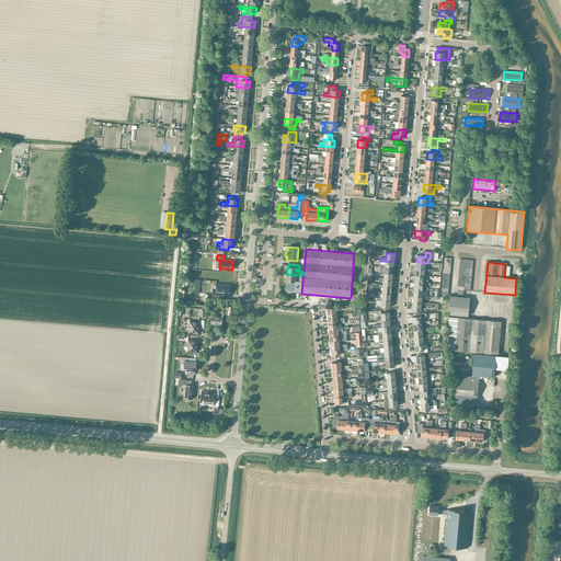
[(295,275),(286,274),(286,281),(286,282),(285,292),(301,293),(302,283),(295,282),(295,275)]
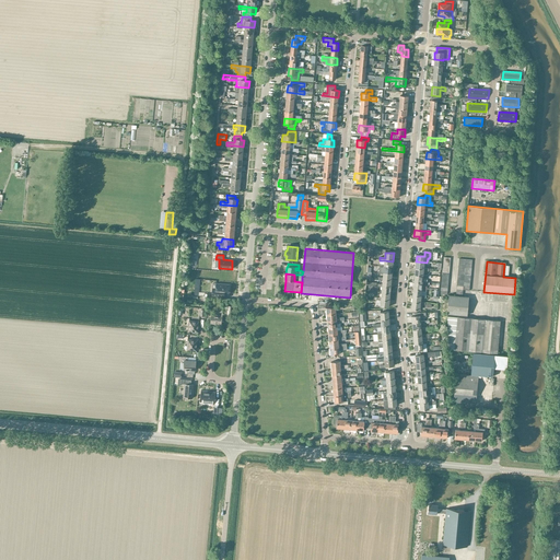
[(230,286),(216,283),(216,289),(212,289),(211,295),(222,296),(222,293),(229,293),(230,286)]
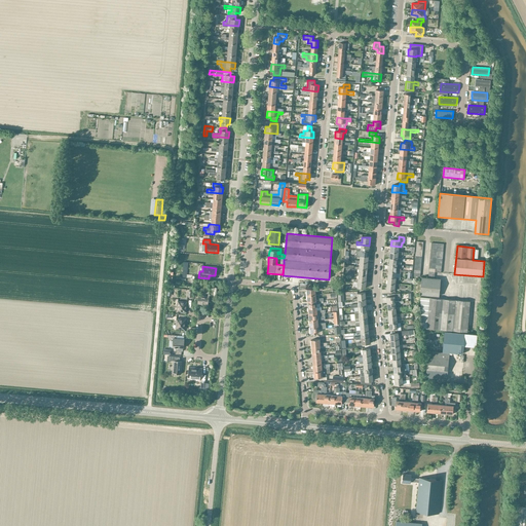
[(427,277),(422,277),(420,295),(439,296),(441,278),(434,278),(427,277)]
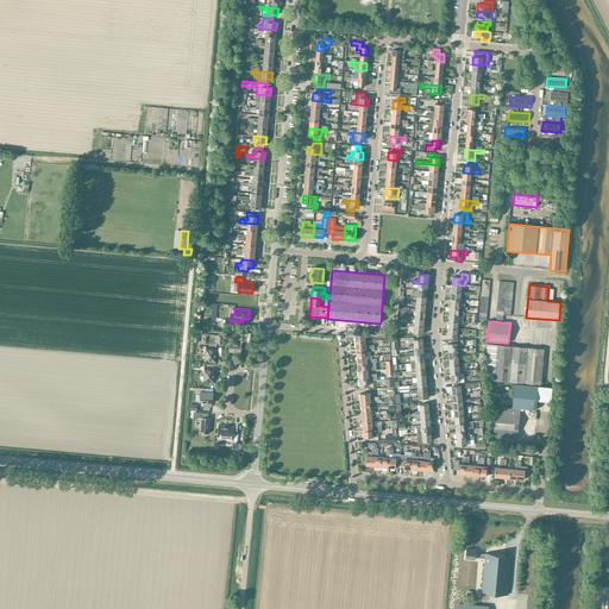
[(457,330),(447,328),(447,337),(456,338),(457,332),(462,333),(462,330),(457,330)]
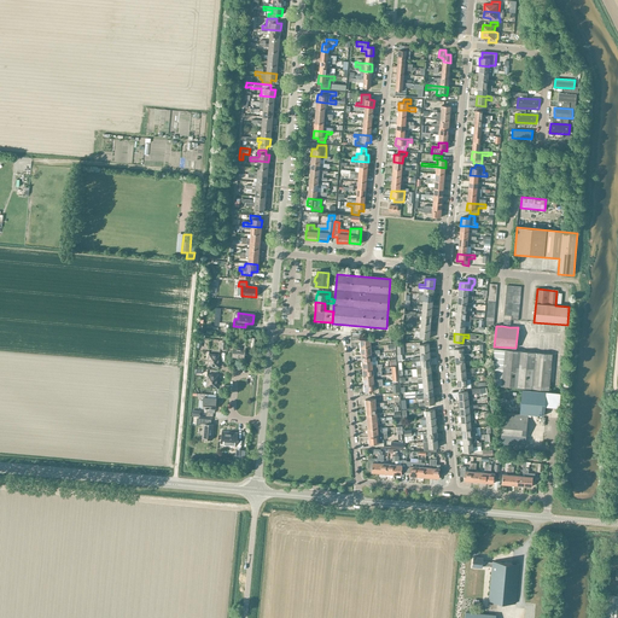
[(419,354),(429,353),(429,344),(419,345),(419,351),(414,351),(414,354),(419,354)]
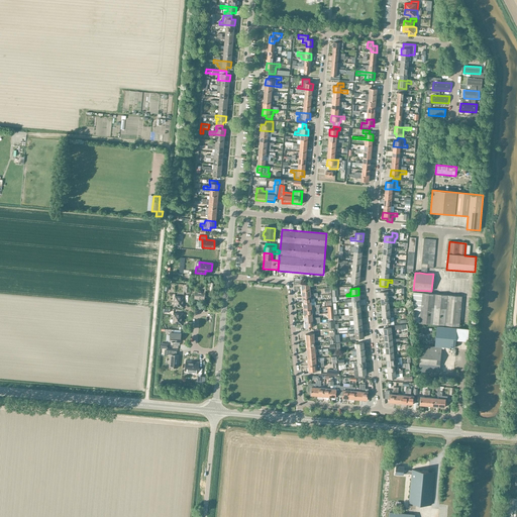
[(380,293),(380,298),(388,297),(387,293),(393,292),(392,289),(387,289),(383,290),(383,292),(380,293)]
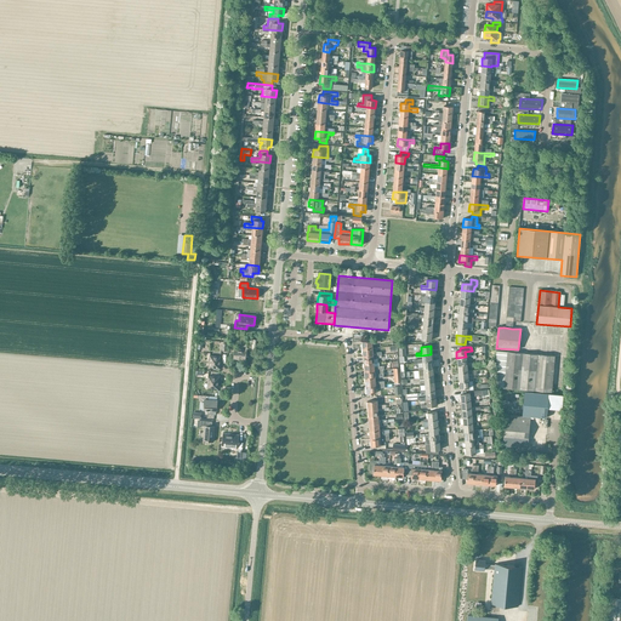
[(233,359),(245,360),(245,351),(234,349),(233,359)]
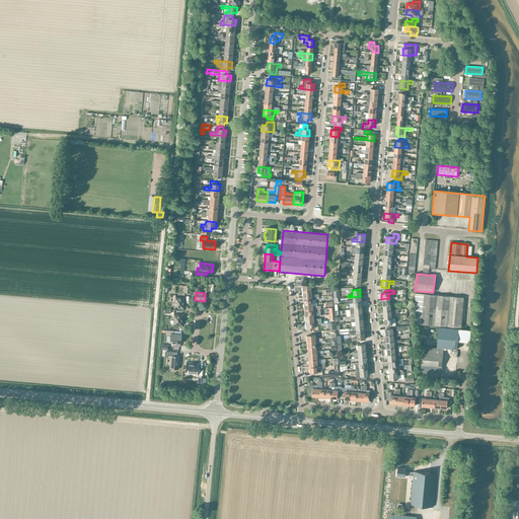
[(464,297),(415,293),(415,296),(417,323),(461,327),(464,297)]
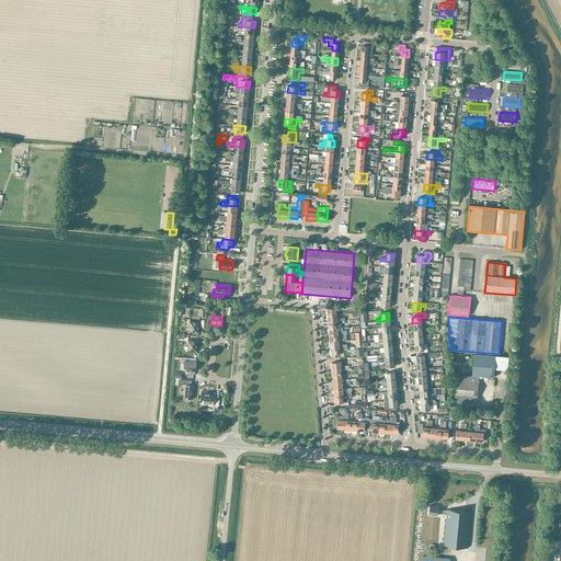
[(187,332),(197,333),(198,322),(189,321),(187,332)]
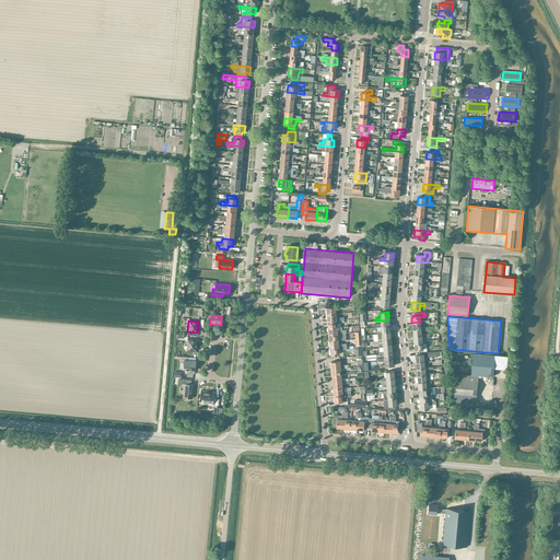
[(186,350),(196,351),(197,340),(187,339),(186,350)]
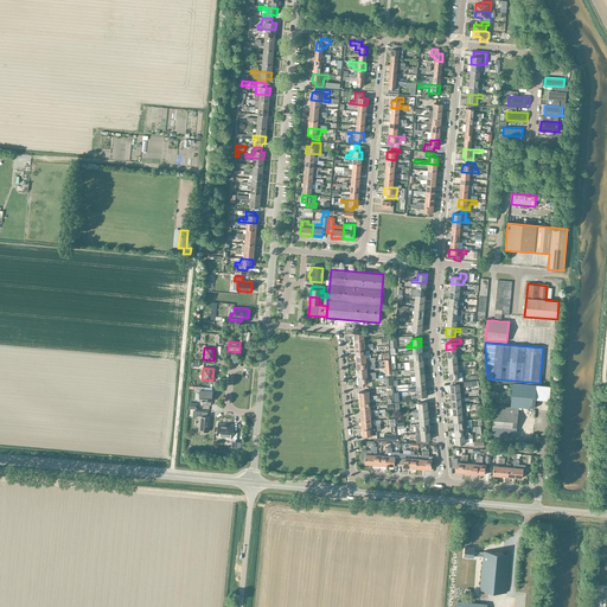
[(458,371),(448,371),(448,381),(458,379),(458,374),(462,374),(462,370),(458,371)]
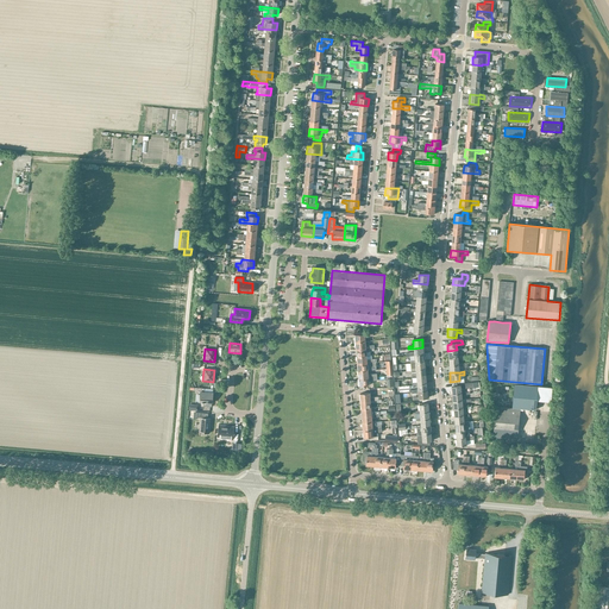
[(459,387),(451,388),(451,394),(463,393),(463,389),(473,389),(472,383),(462,384),(459,387)]
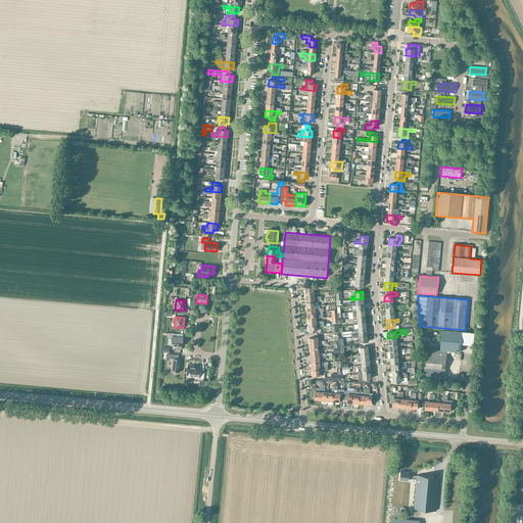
[(441,340),(440,350),(461,352),(462,344),(474,345),(475,333),(465,332),(442,330),(441,340)]
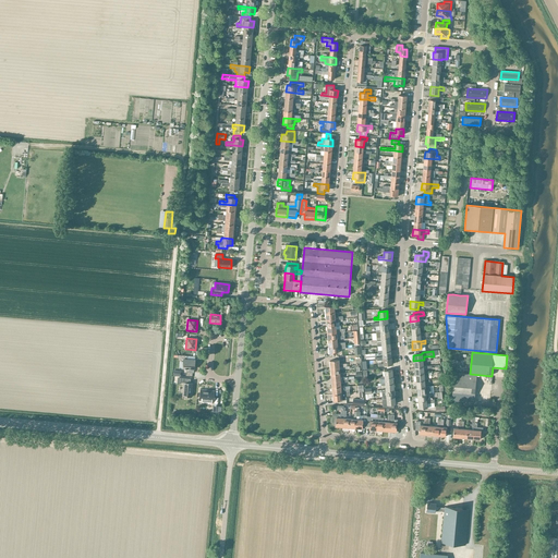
[(194,360),(186,360),(186,356),(176,355),(176,359),(182,361),(183,361),(182,368),(185,368),(185,373),(193,373),(193,370),(194,360)]
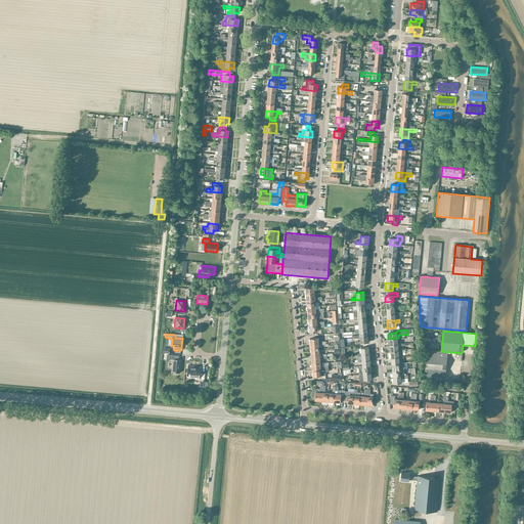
[(360,356),(368,355),(367,348),(359,349),(360,354),(356,354),(356,356),(360,356)]
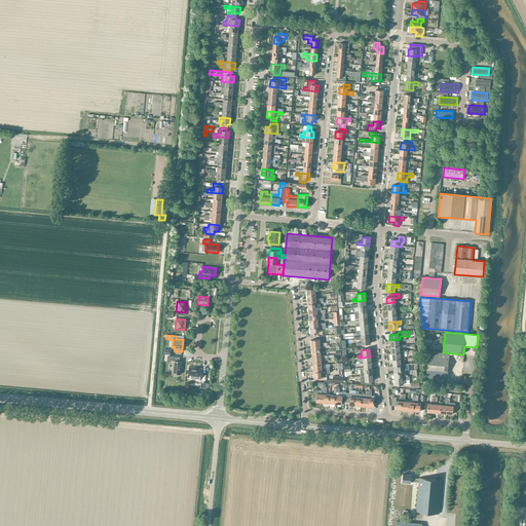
[(440,353),(427,352),(425,378),(446,380),(448,354),(440,353)]
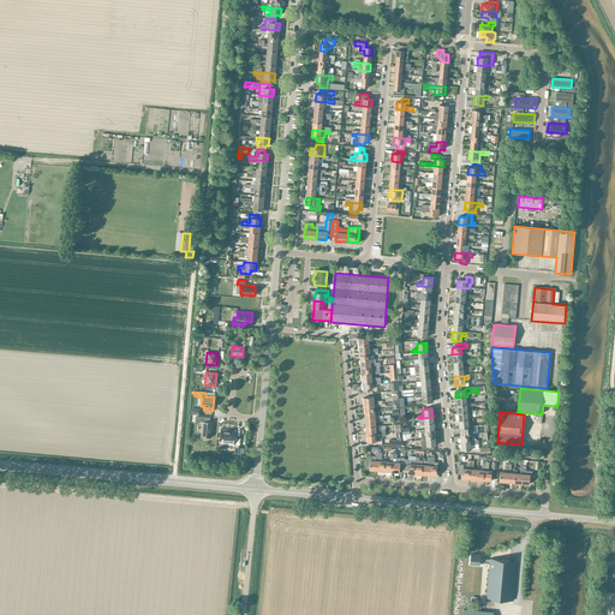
[(201,437),(210,439),(212,423),(209,423),(209,418),(197,417),(197,422),(202,423),(201,437)]
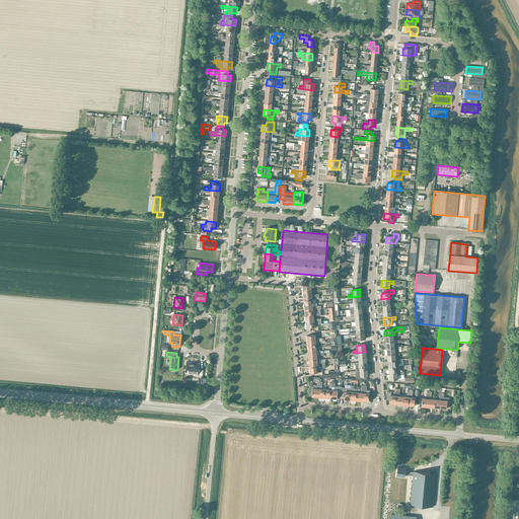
[(186,363),(184,373),(199,374),(198,383),(206,383),(206,378),(202,377),(202,370),(199,370),(199,364),(186,363)]
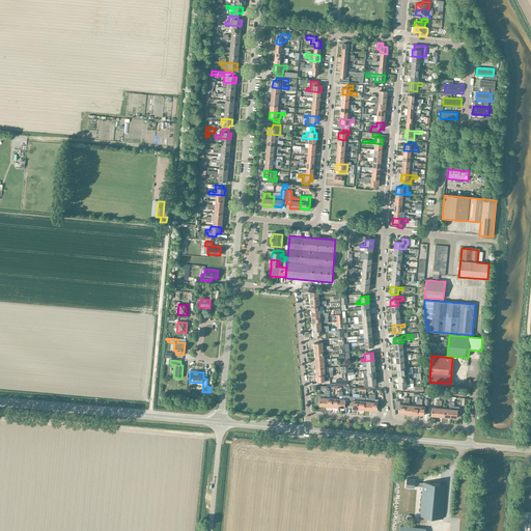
[(374,380),(363,381),(363,387),(373,388),(373,385),(375,384),(374,380)]
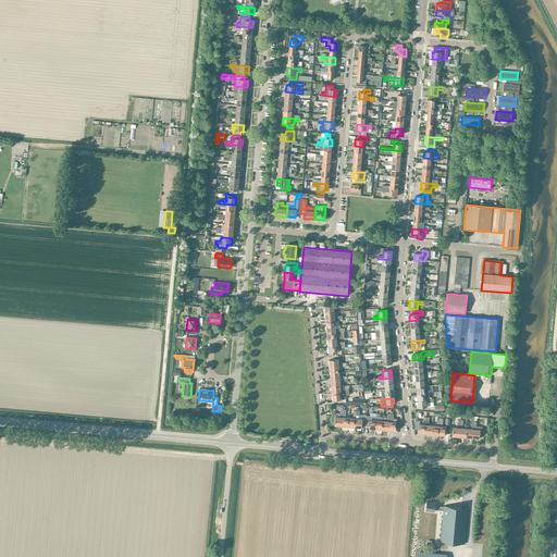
[(433,399),(424,400),(417,400),(417,408),(425,408),(433,407),(432,403),(433,403),(433,399)]
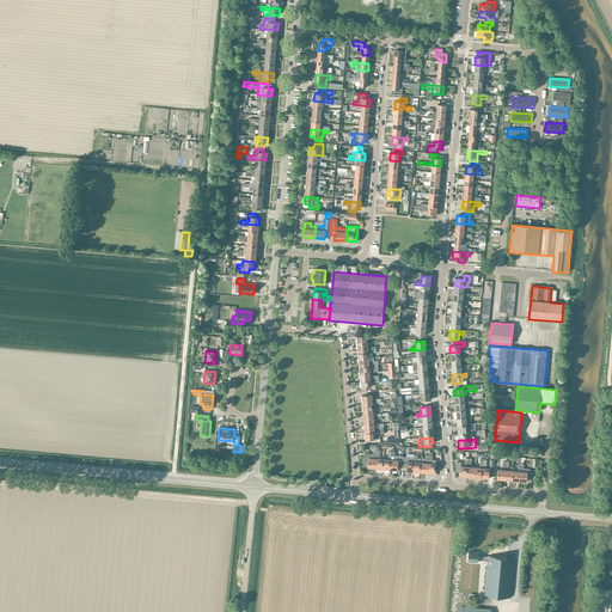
[(363,454),(362,464),(367,464),(367,469),(374,469),(375,451),(377,447),(377,446),(369,445),(368,451),(373,451),(373,454),(363,454)]
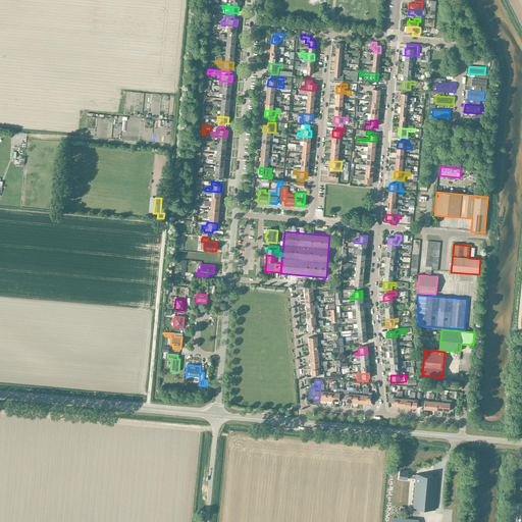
[(333,385),(332,389),(331,401),(337,402),(338,398),(342,398),(343,389),(343,388),(340,388),(338,389),(338,394),(335,393),(336,385),(335,385),(333,385)]
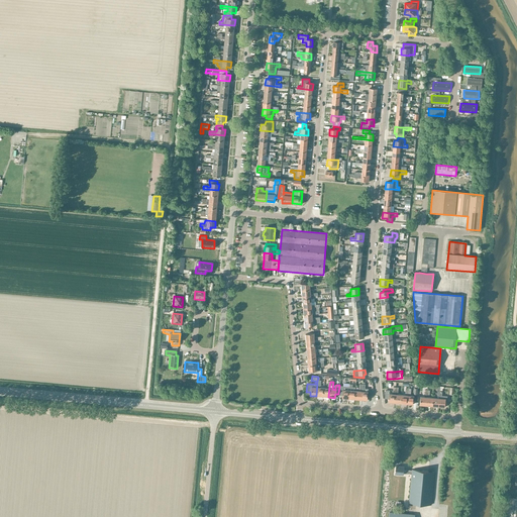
[(347,399),(348,387),(339,386),(338,394),(341,395),(341,399),(347,399)]
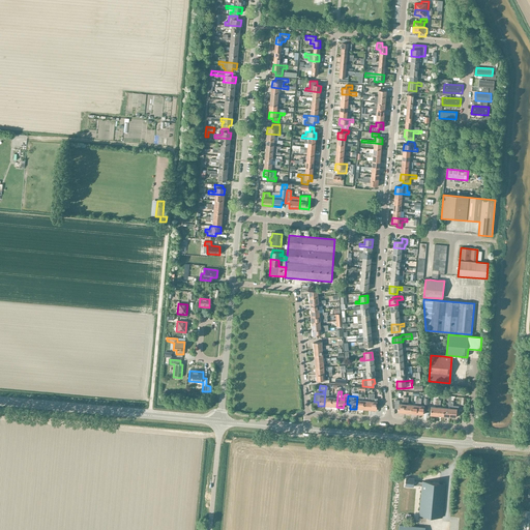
[(450,401),(448,417),(454,418),(455,411),(459,411),(459,406),(453,406),(453,402),(452,401),(452,396),(450,396),(450,401)]
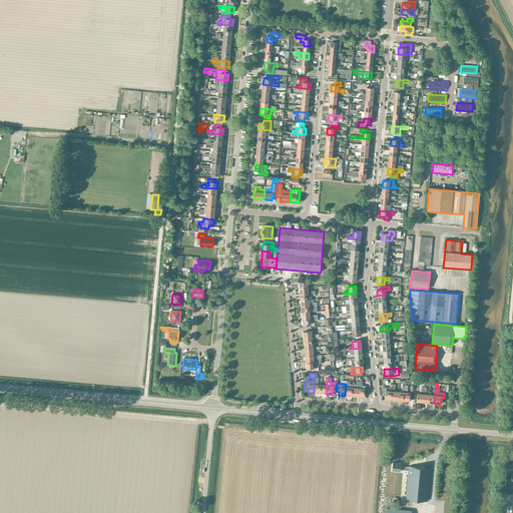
[(384,400),(391,400),(392,385),(390,385),(389,392),(385,391),(386,389),(381,388),(381,396),(385,397),(384,400)]
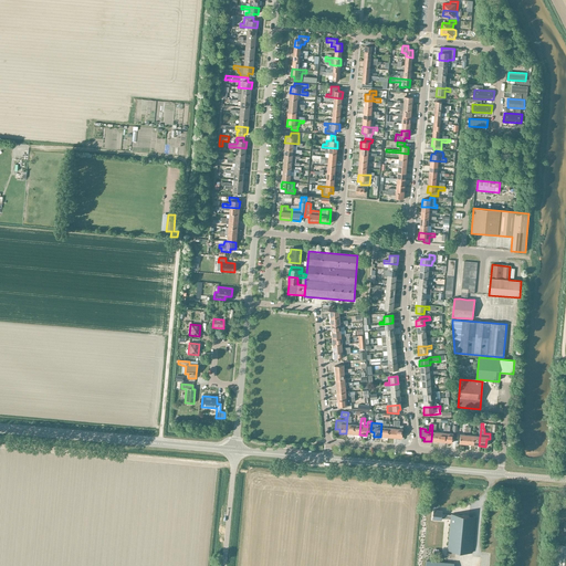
[(442,519),(451,519),(451,515),(442,514),(442,511),(433,510),(432,519),(442,520),(442,519)]
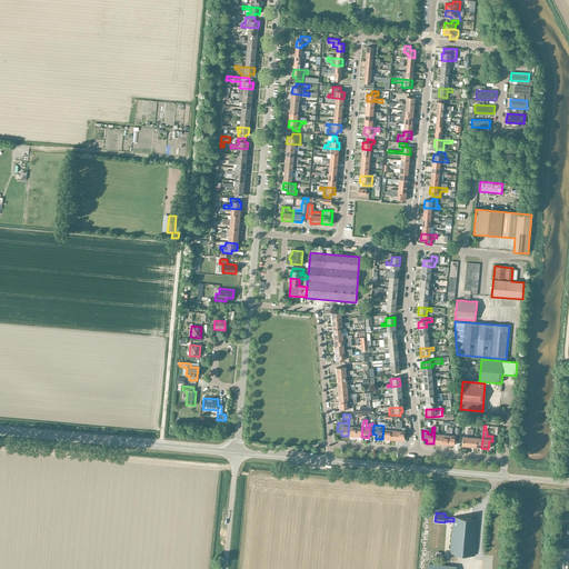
[(450,552),(475,555),(478,519),(453,517),(453,518),(453,521),(450,552)]
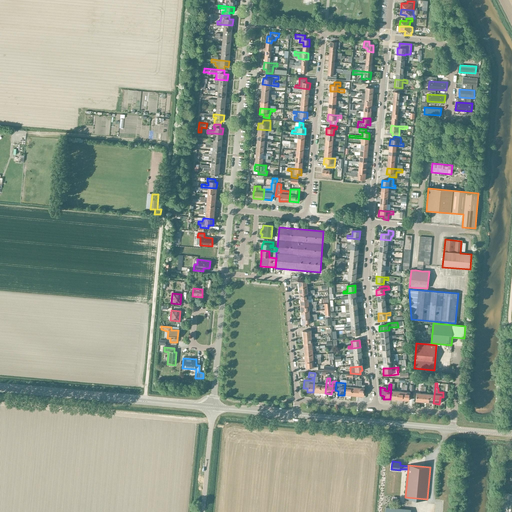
[(443,511),(443,489),(437,489),(437,496),(436,496),(435,511),(443,511)]
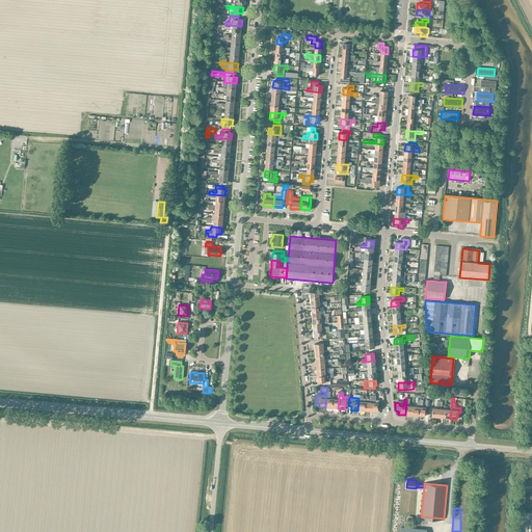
[(531,512),(524,511),(522,531),(529,531),(531,512)]
